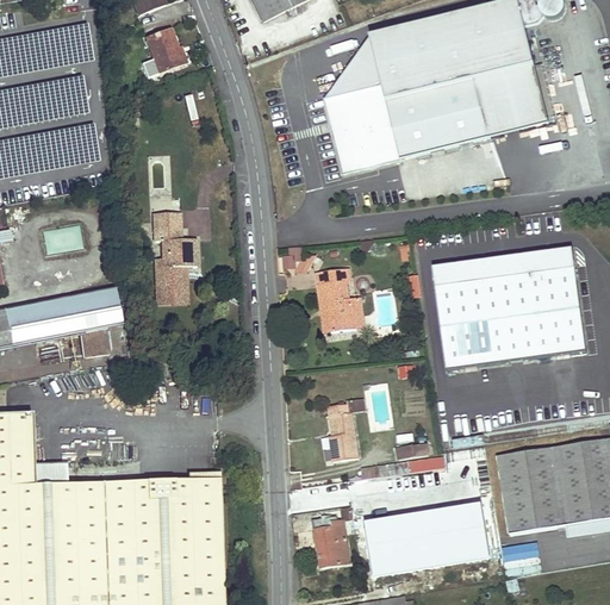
[(134,0),(138,11),(165,0),(134,0)]
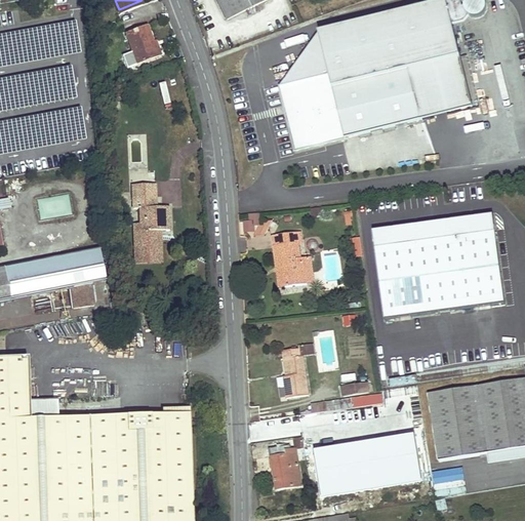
[(217,0),(226,16),(245,6),(256,1),(258,0),(217,0)]
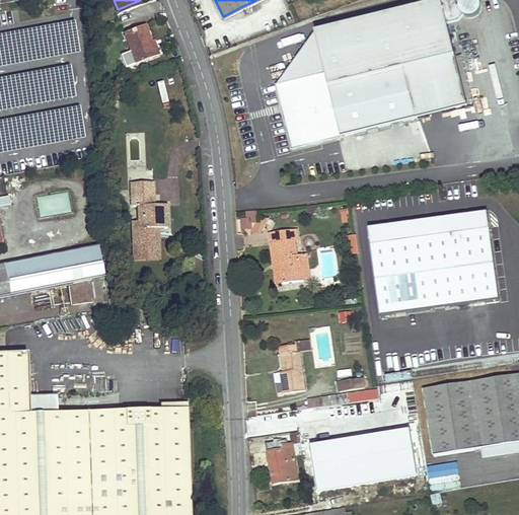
[(465,16),(480,11),(475,0),(458,0),(465,16)]
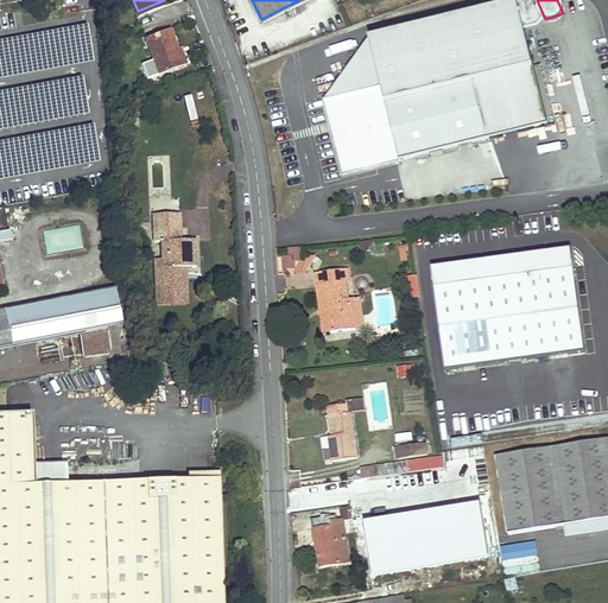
[(299,7),(297,1),(284,7),(286,14),(299,7)]
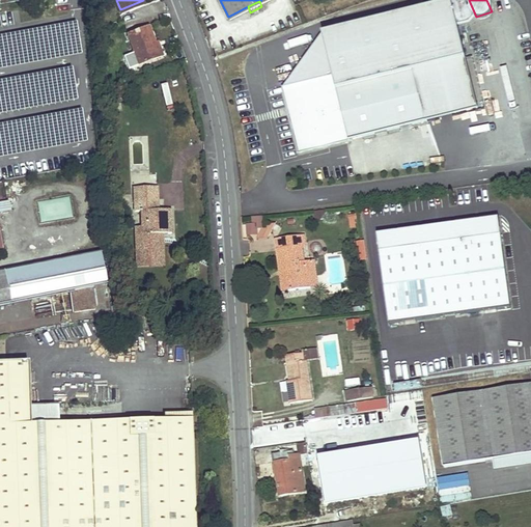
[(155,37),(148,20),(126,29),(137,61),(160,52),(155,37)]
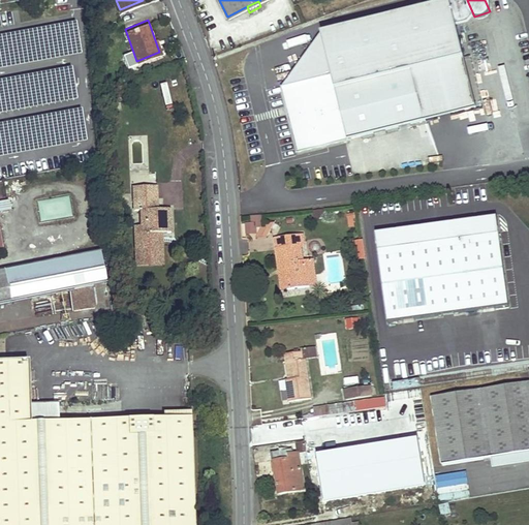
[(154,37),(159,52),(163,51),(157,35),(154,37)]
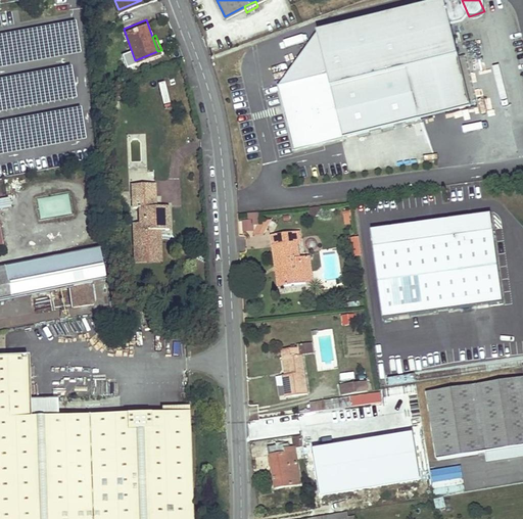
[(489,102),(483,77),(476,46),(468,48),(469,52),(445,57),(452,82),(458,109),(489,102)]
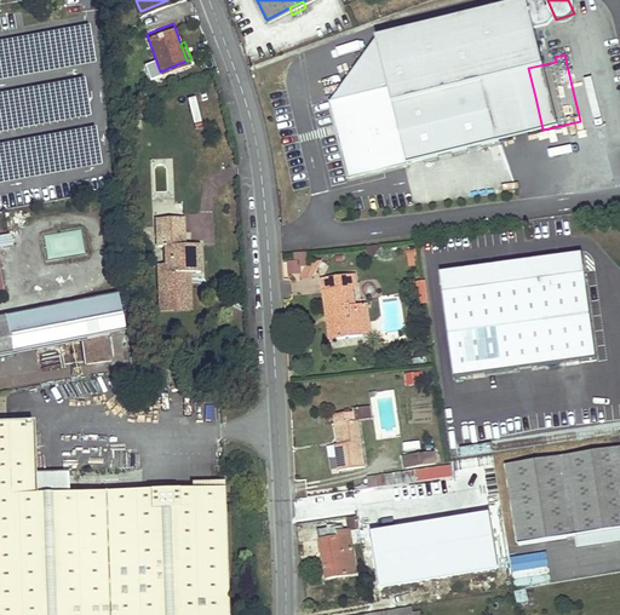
[(483,79),(394,101),(390,86),(389,84),(329,98),(337,127),(349,173),(497,139),(489,104),(483,79)]
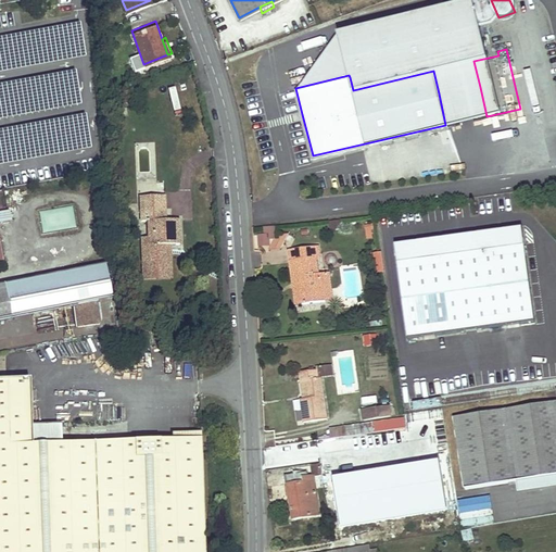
[(165,203),(165,192),(140,192),(141,204),(165,203)]
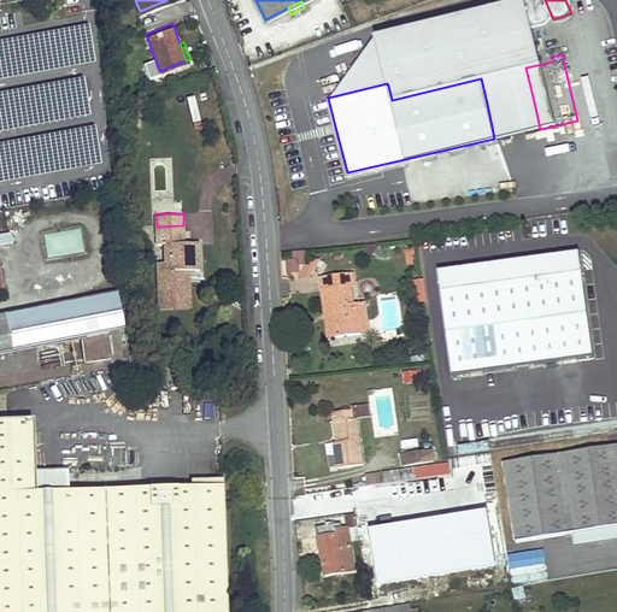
[(43,228),(45,252),(82,249),(81,225),(43,228)]
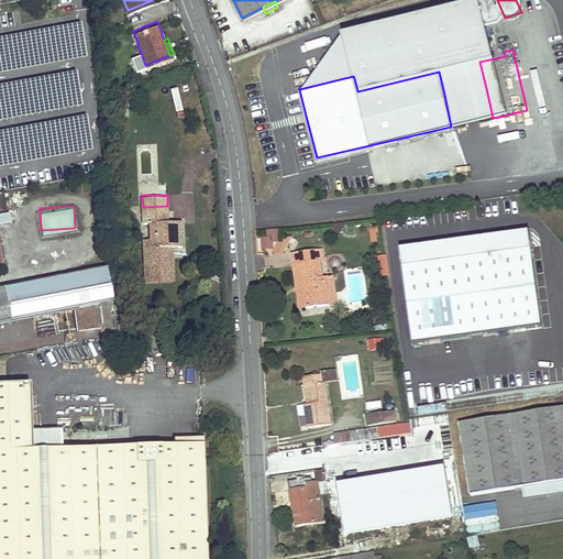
[(167,218),(167,206),(143,207),(143,220),(150,220),(151,237),(152,267),(166,267),(166,244),(173,244),(181,244),(181,218),(167,218)]
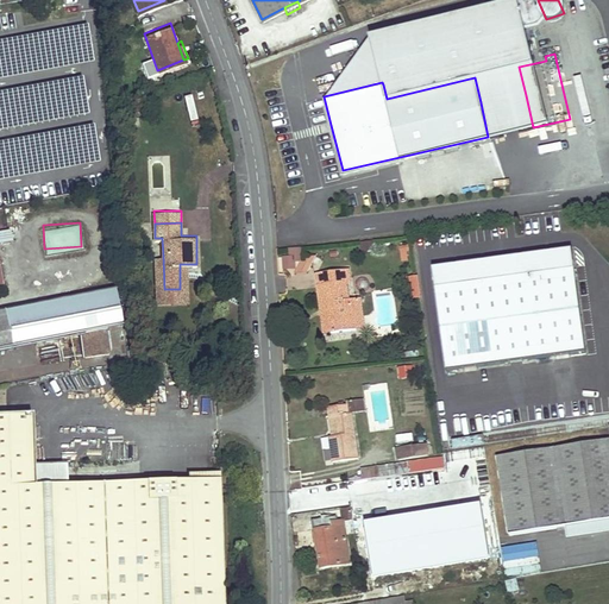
[(572,244),(432,263),(437,300),(577,281),(572,244)]
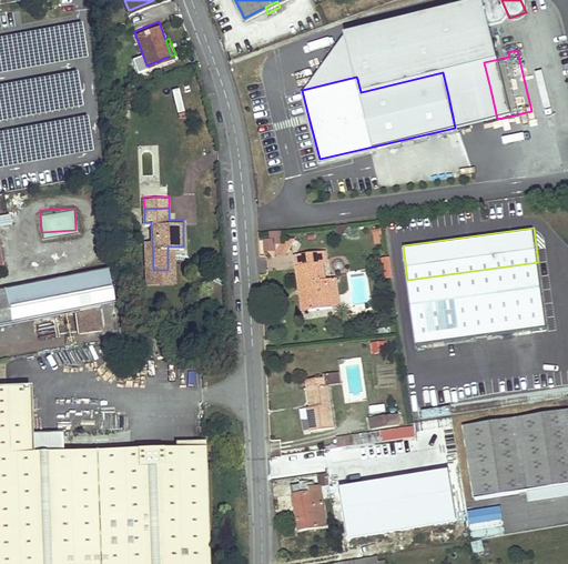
[(174,281),(174,247),(168,247),(168,270),(153,270),(152,239),(144,240),(146,281),(174,281)]
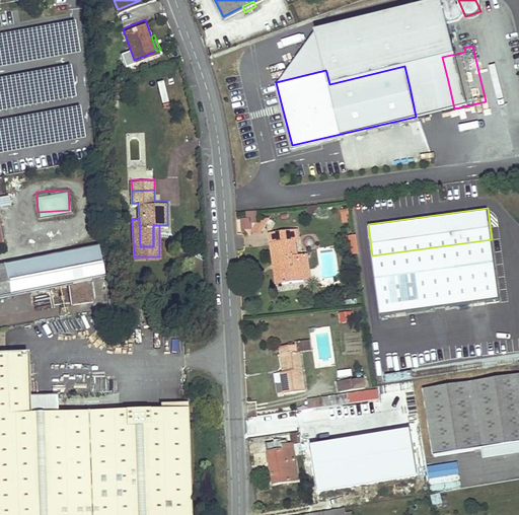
[(299,235),(297,224),(271,228),(273,237),(271,237),(275,261),(279,260),(282,280),(304,277),(301,255),(298,255),(297,251),(296,235),(299,235)]
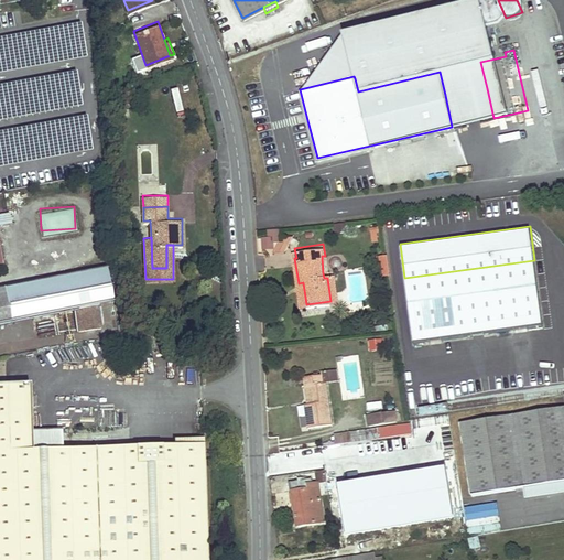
[(390,271),(387,254),(379,255),(381,272),(390,271)]
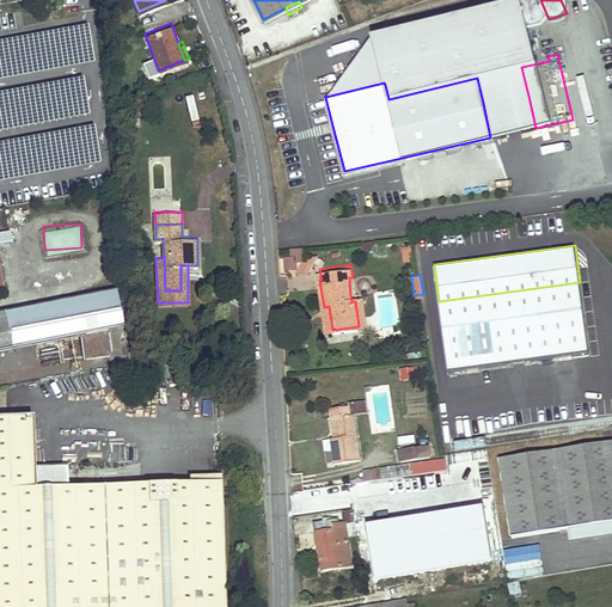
[(580,282),(439,301),(448,369),(588,349),(580,282)]
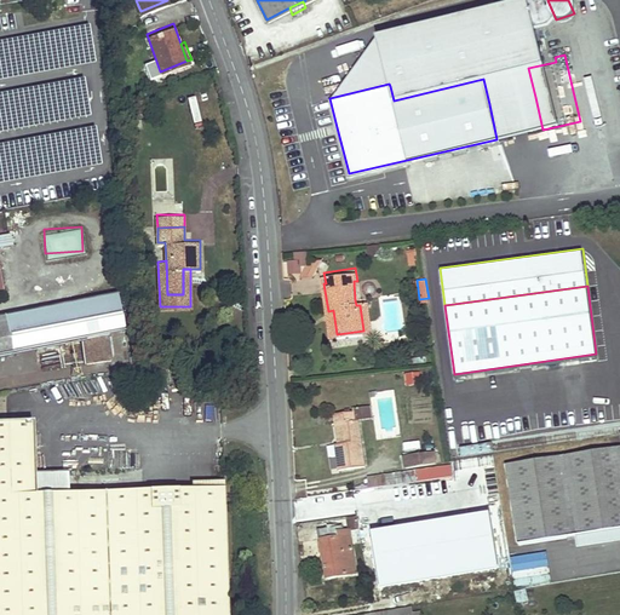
[(0,319),(0,350),(82,335),(87,362),(112,357),(107,331),(125,328),(118,289),(5,310),(6,319),(0,319)]
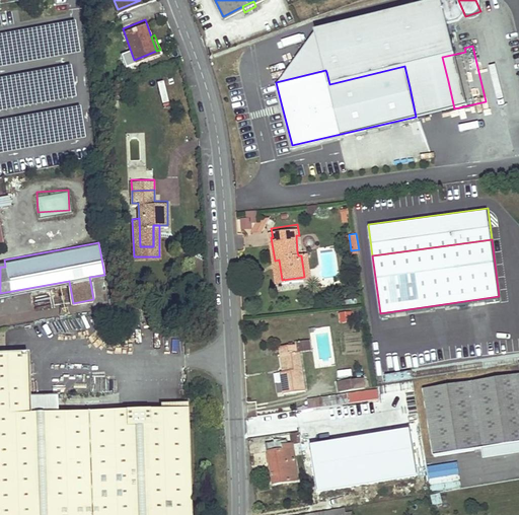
[(307,249),(297,251),(298,255),(301,255),(304,277),(311,276),(307,249)]
